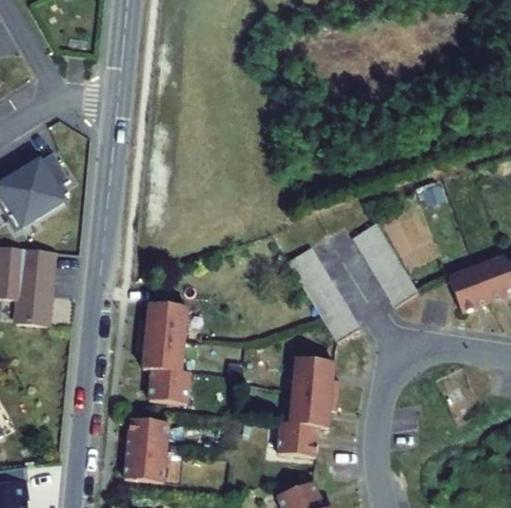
[(10,181),(9,178),(0,182),(0,207),(13,231),(63,202),(60,198),(68,193),(63,185),(69,181),(53,153),(38,162),(40,164),(10,181)]
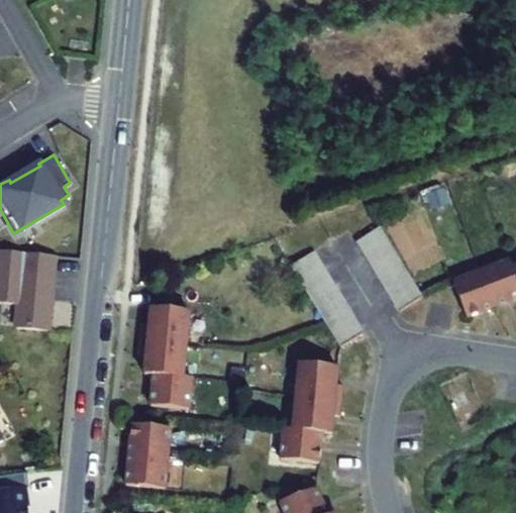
[(355,238),(363,250),(386,236),(379,224),(355,238)]
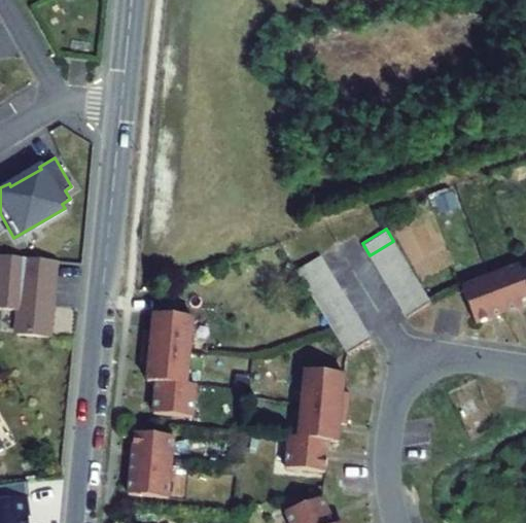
[(377,267),(400,252),(393,241),(370,255),(377,267)]
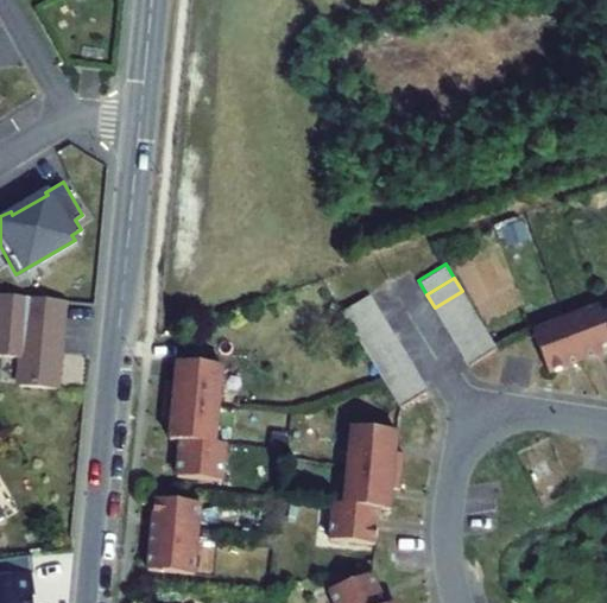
[(58,336),(62,296),(0,290),(0,351),(20,354),(18,381),(54,385),(57,344),(50,344),(51,336),(58,336)]
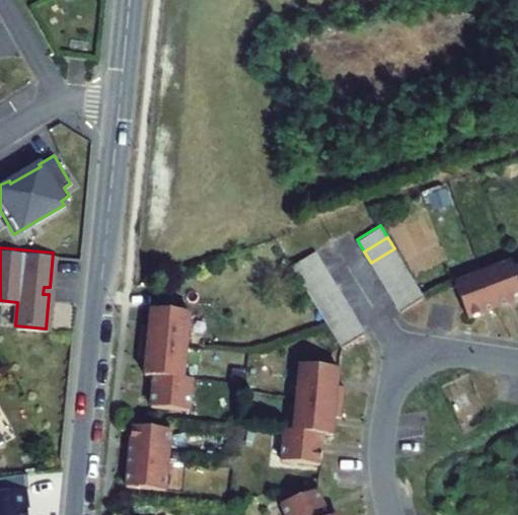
[(378,275),(401,261),(394,248),(371,263),(378,275)]
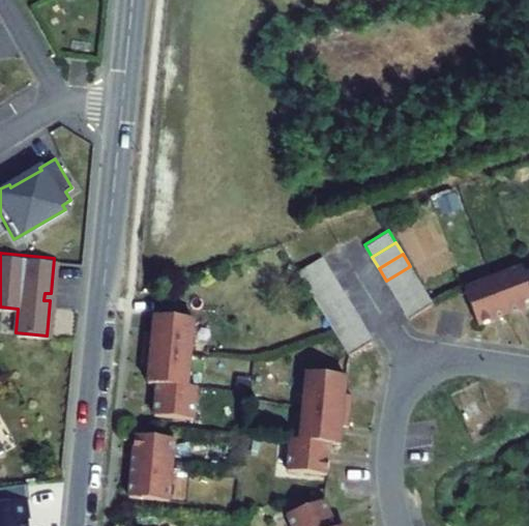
[(304,282),(328,267),(321,255),(297,269),(304,282)]
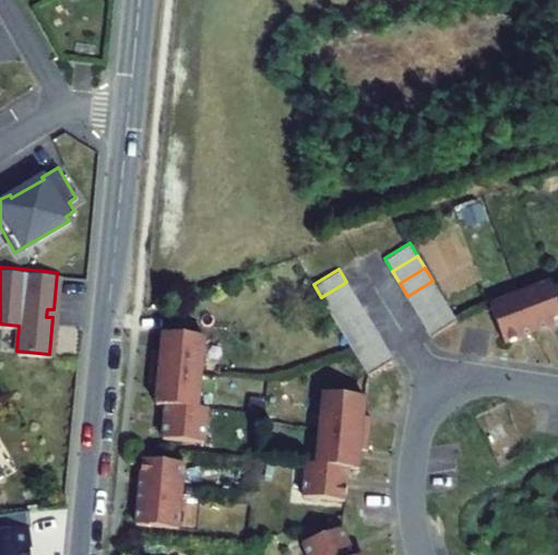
[(271,298),(279,287),(264,278),(257,288),(271,298)]
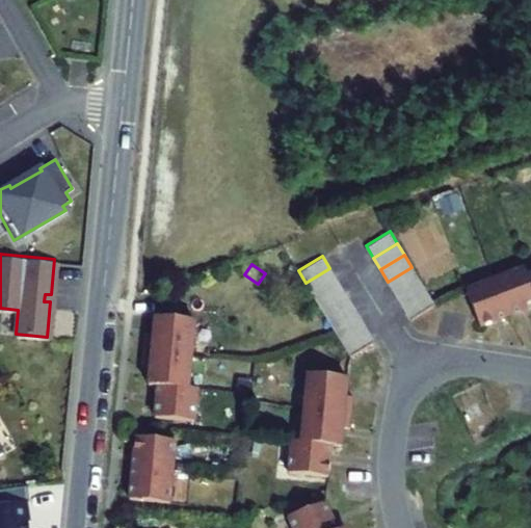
[(508,313),(530,304),(530,286),(526,272),(523,264),(494,275),(508,313)]
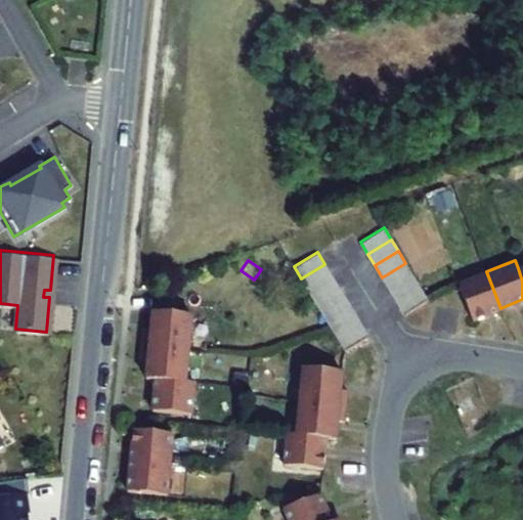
[(389,289),(413,274),(405,263),(382,277),(389,289)]
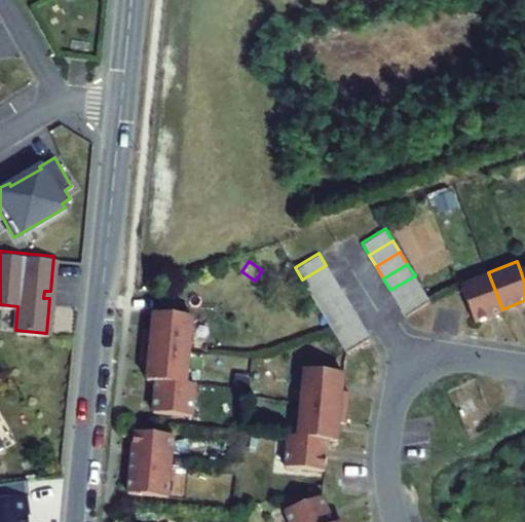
[(309,291),(333,276),(326,265),(302,280),(309,291)]
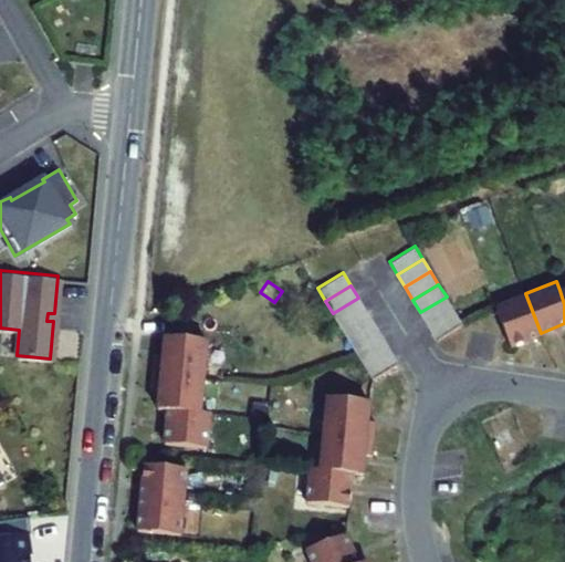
[(510,344),(541,333),(525,293),(494,304),(510,344)]
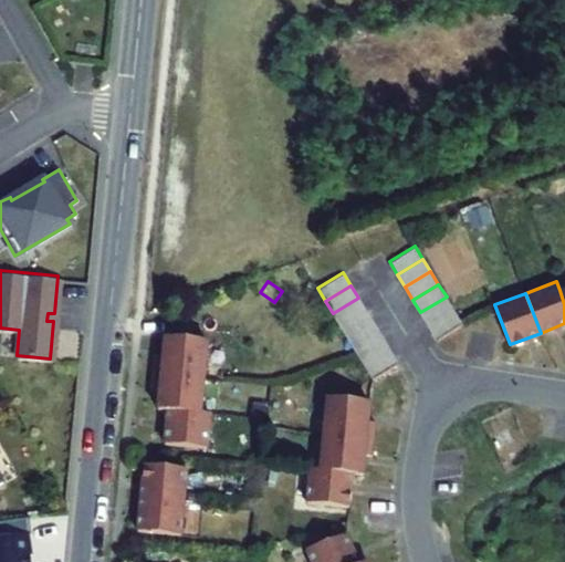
[(429,325),(454,310),(447,297),(420,312),(429,325)]
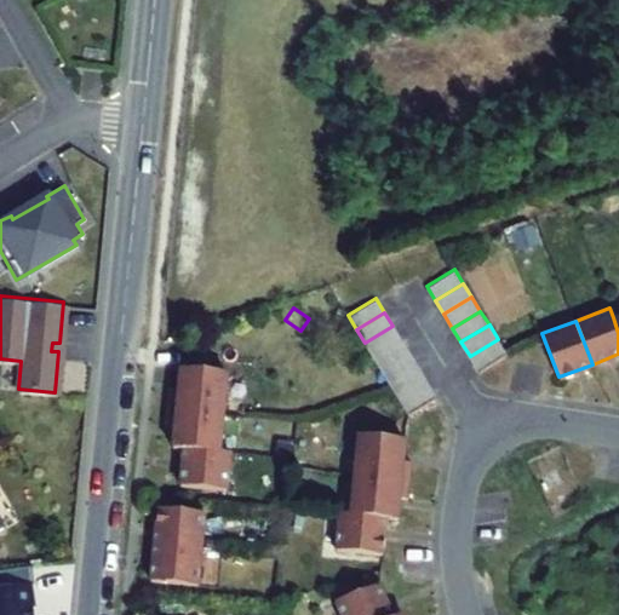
[(373,357),(401,340),(393,326),(365,343),(373,357)]
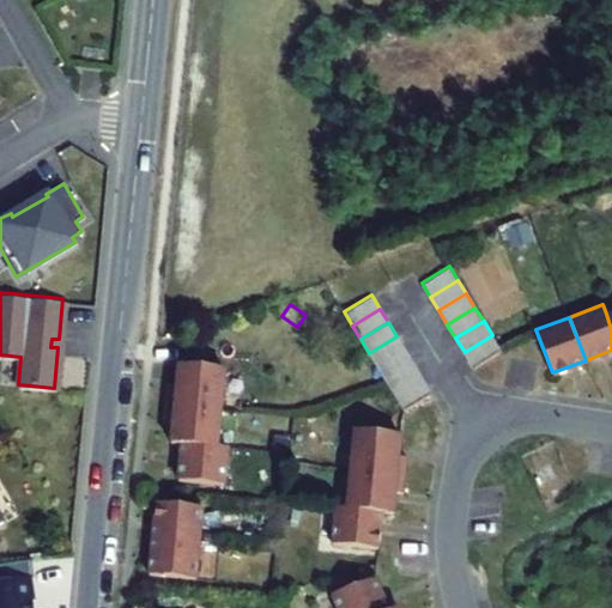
[(465,352),(473,365),(501,348),(492,335),(465,352)]
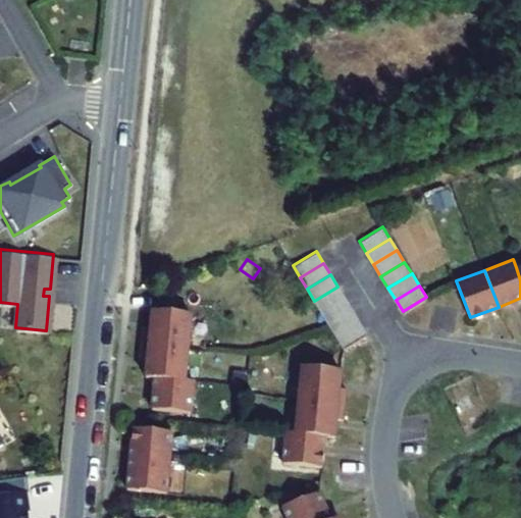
[(321,312),(345,298),(337,287),(314,301),(321,312)]
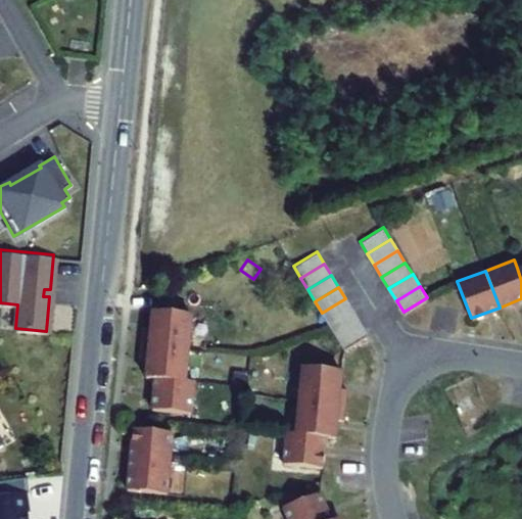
[(330,325),(352,311),(345,298),(322,313),(330,325)]
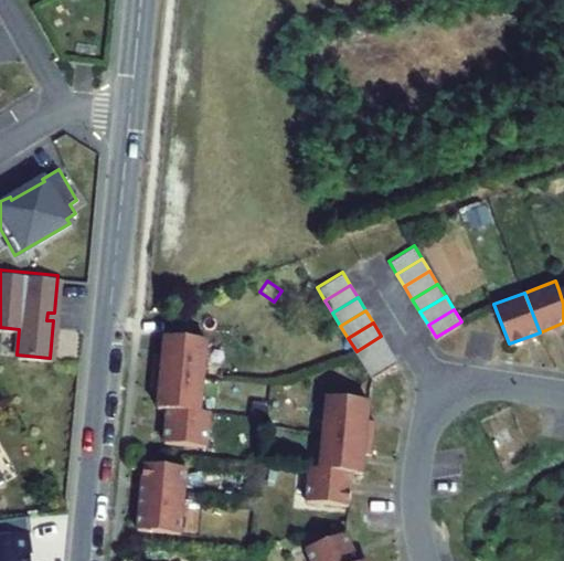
[(206,338),(163,334),(161,353),(153,352),(152,369),(202,373),(206,338)]
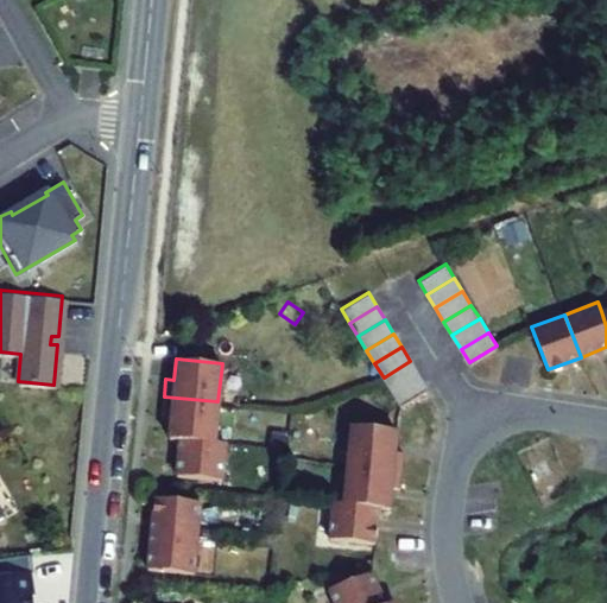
[(392,391),(418,374),(410,361),(384,378),(392,391)]
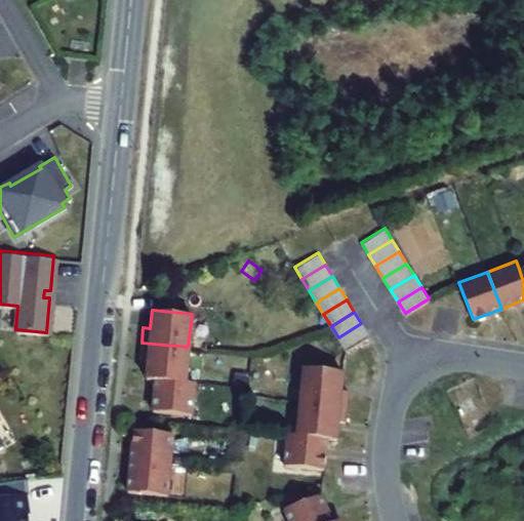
[(338,337),(346,350),(369,335),(361,323),(338,337)]
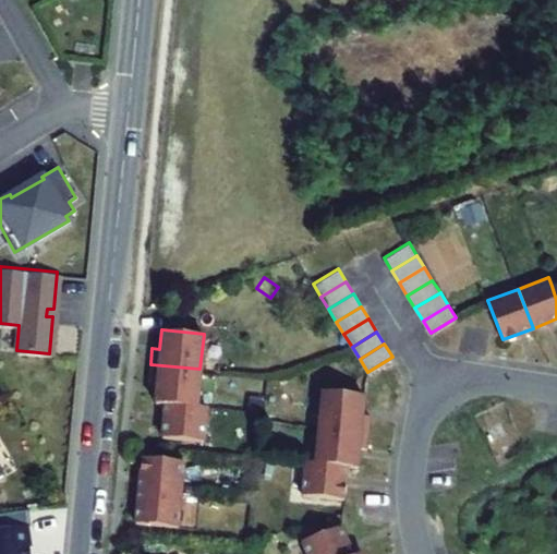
[(157,382),(155,401),(165,402),(196,406),(200,369),(150,364),(148,381),(157,382)]
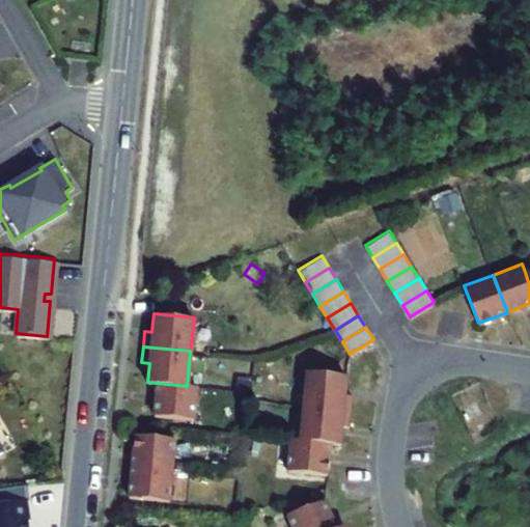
[(344,393),(345,375),(306,370),(303,405),(350,410),(352,394),(344,393)]
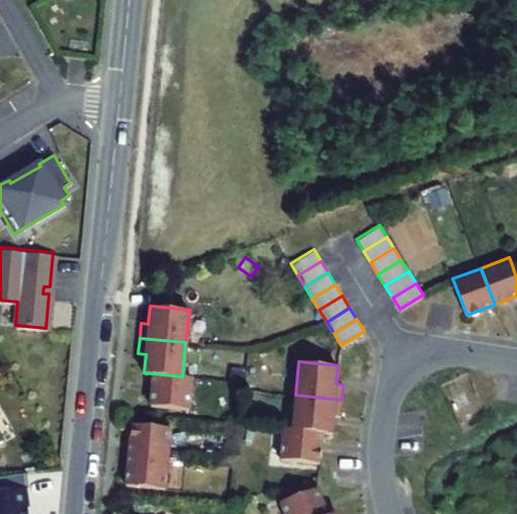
[(188,407),(191,376),(182,376),(153,373),(150,404),(188,407)]
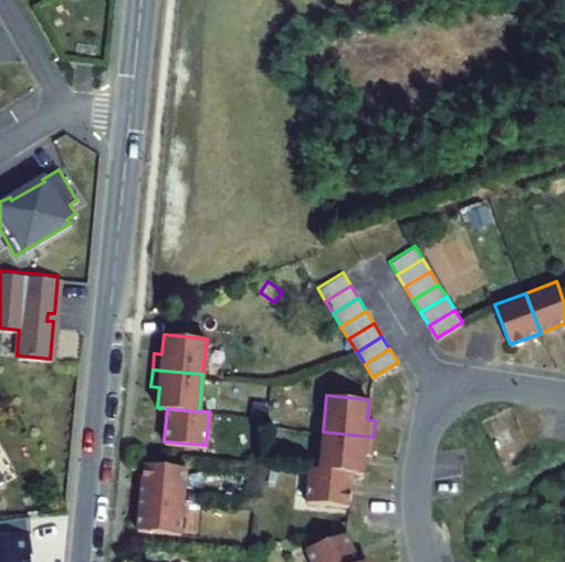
[(352,471),(362,472),(363,453),(372,453),(373,437),(323,432),(318,468),(352,471)]
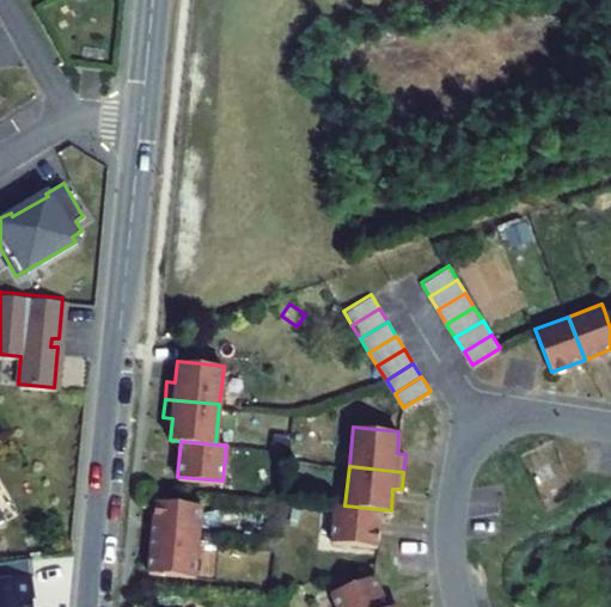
[(201,504),(154,500),(151,535),(197,539),(201,504)]
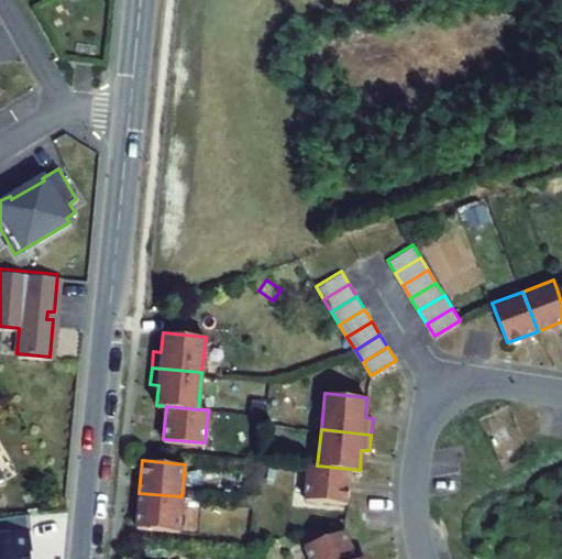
[(346,502),(350,469),(317,466),(307,464),(304,497),(346,502)]
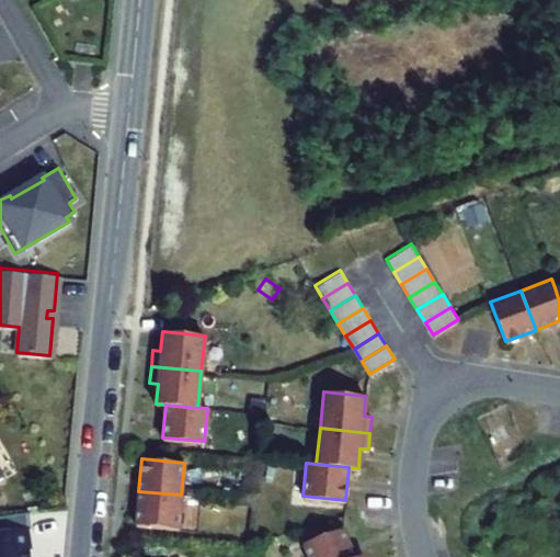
[(260,480),(273,482),(275,466),(263,464),(260,480)]
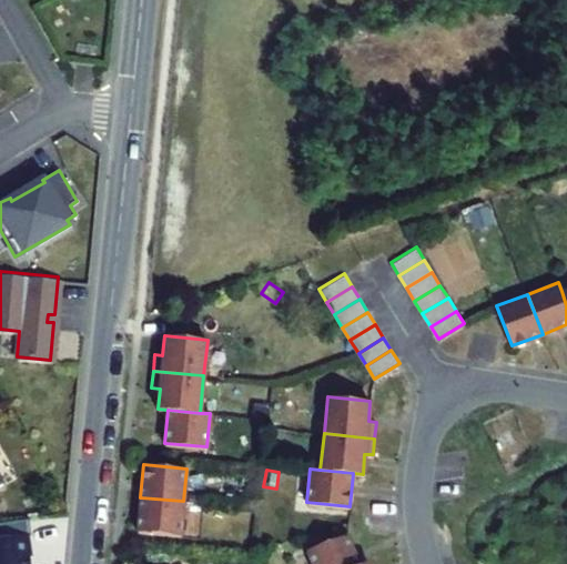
[(140,497),(138,530),(180,534),(183,501),(140,497)]
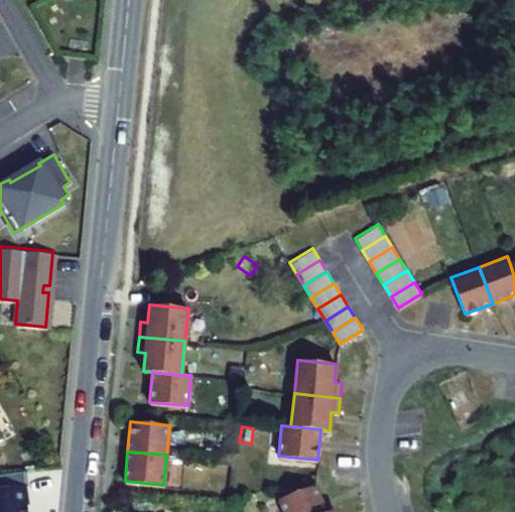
[(0,511),(27,511),(23,484),(28,483),(25,468),(0,471),(0,511)]
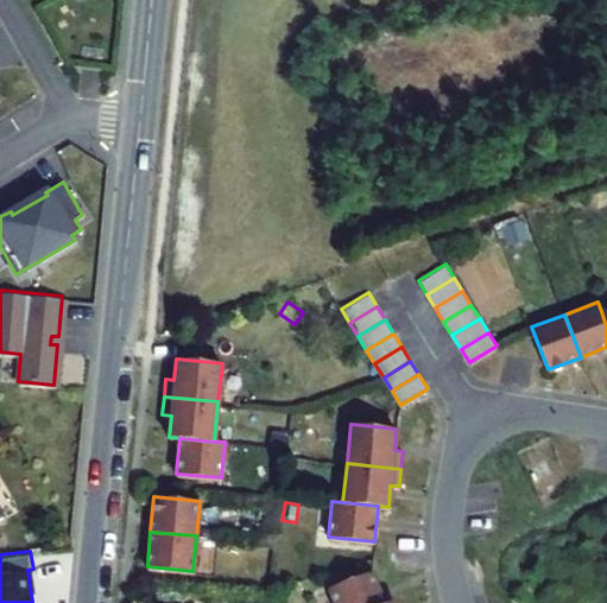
[(384,602),(372,571),(329,586),(334,602),(384,602)]
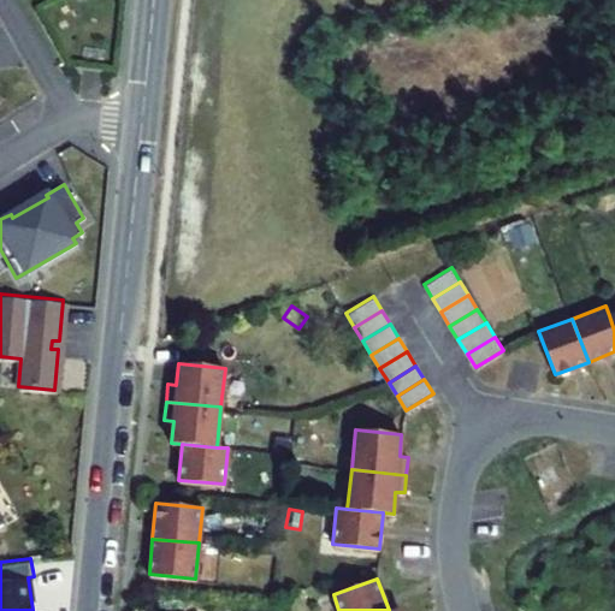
[(288,609),(285,593),(275,594),(277,610),(288,609)]
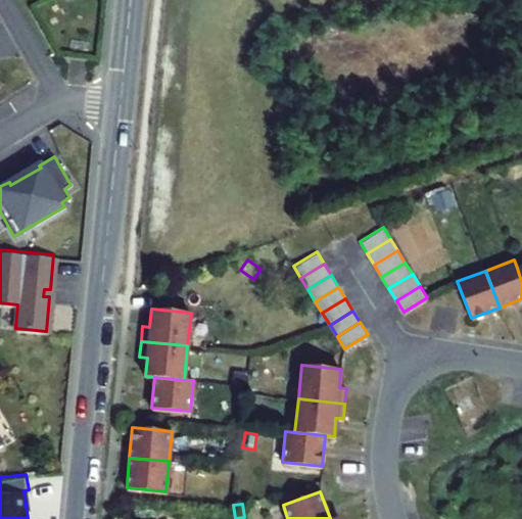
All buildings are outlined.
